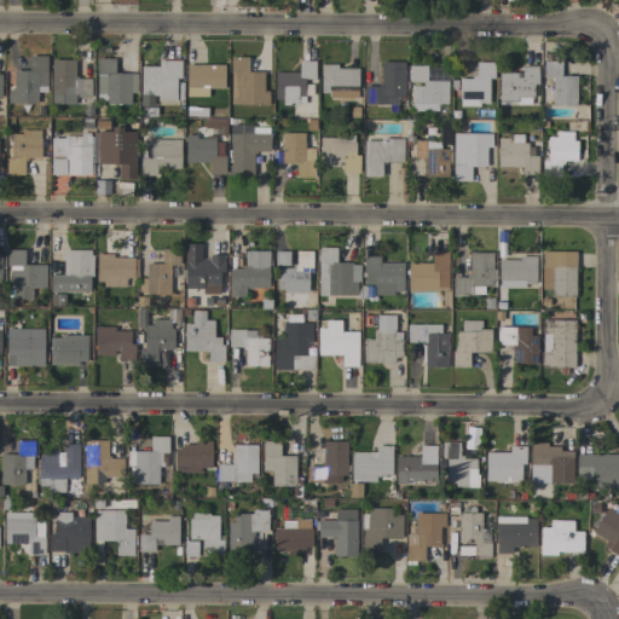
[(46,87),(36,87),(36,103),(7,104),(7,90),(13,90),(13,70),(29,70),(29,56),(46,56),(46,87)]
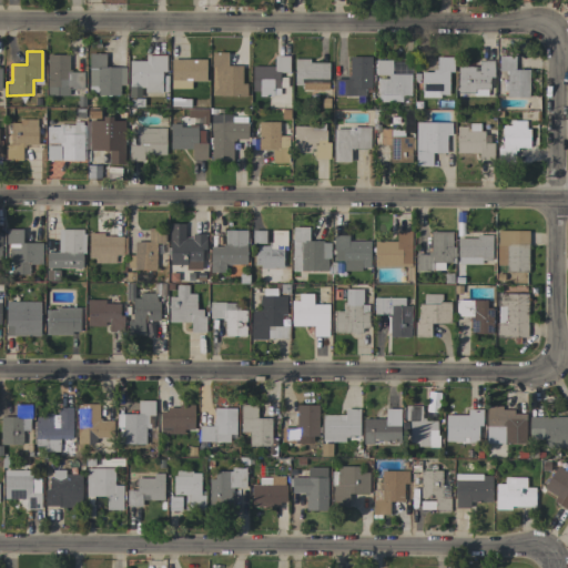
[(212,68),(211,68),(211,52),(227,52),(227,66),(241,66),(241,83),(246,83),(246,97),(220,97),(220,95),(211,95),(212,68)]
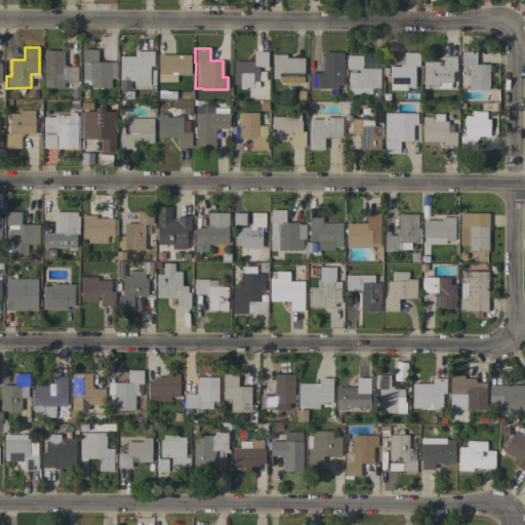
[(82,49),(97,49),(96,63),(116,63),(116,79),(110,79),(110,88),(90,88),(90,80),(82,80),(82,49)]
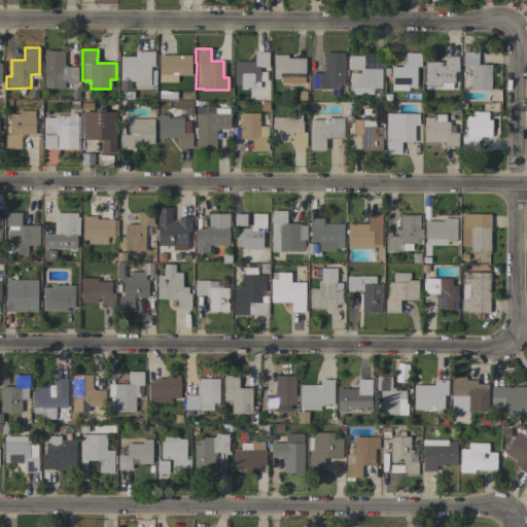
[(63,89),(43,88),(43,50),(64,51),(64,65),(66,65),(66,67),(77,67),(77,82),(63,82),(63,89)]
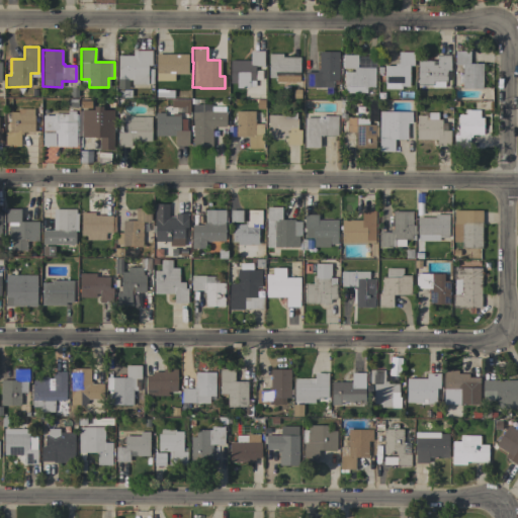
[(117,56),(133,56),(133,51),(151,51),(151,65),(148,65),(147,85),(132,85),(132,80),(127,80),(127,89),(117,89),(117,56)]
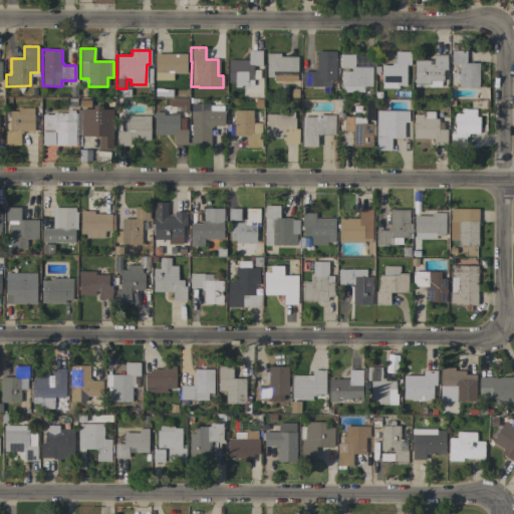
[(248,60),(248,50),(261,50),(261,65),(252,65),(252,70),(259,70),(259,79),(252,79),(252,86),(247,86),(246,87),(234,87),(234,82),(228,82),(228,59),(248,60)]
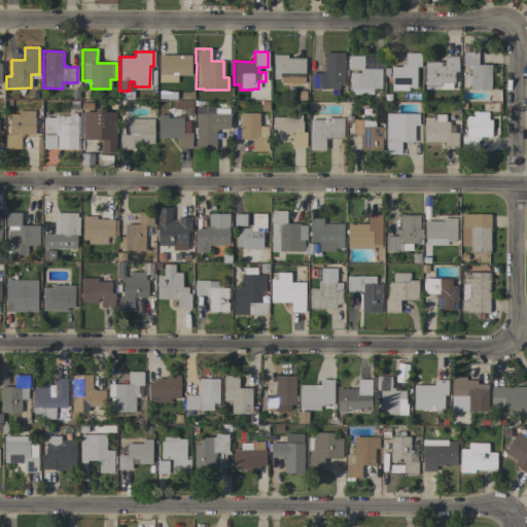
[(490,91),(469,91),(469,66),(462,66),(462,51),(478,51),(478,64),(490,65),(490,91)]
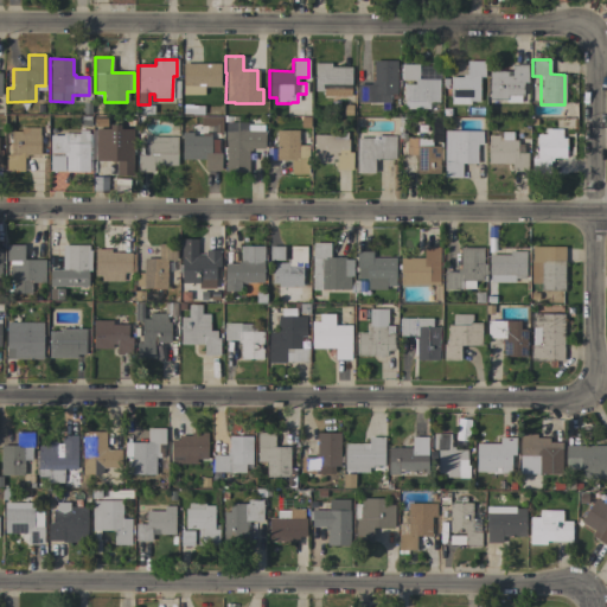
[(396,94),(389,94),(389,103),(357,102),(357,84),(370,84),(370,81),(374,81),(374,61),(396,61),(396,94)]
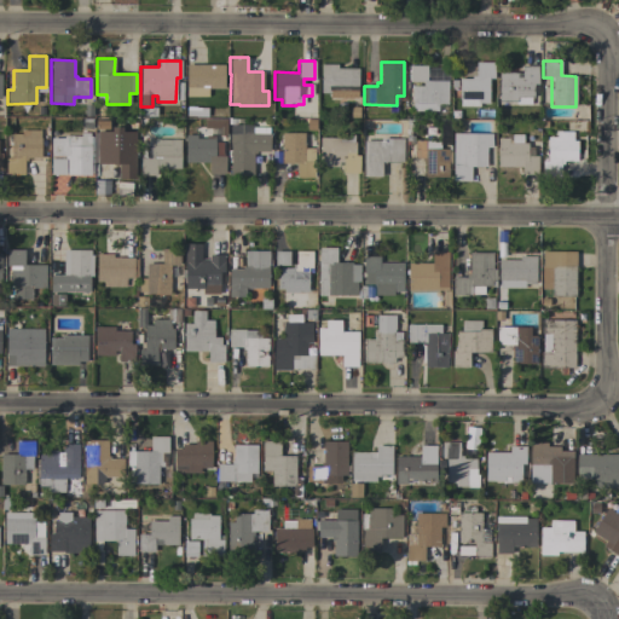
[(493,62),(493,79),(489,79),(489,103),(479,103),(479,106),(460,106),(460,99),(458,99),(458,79),(472,79),(472,76),(475,76),(475,62),(493,62)]
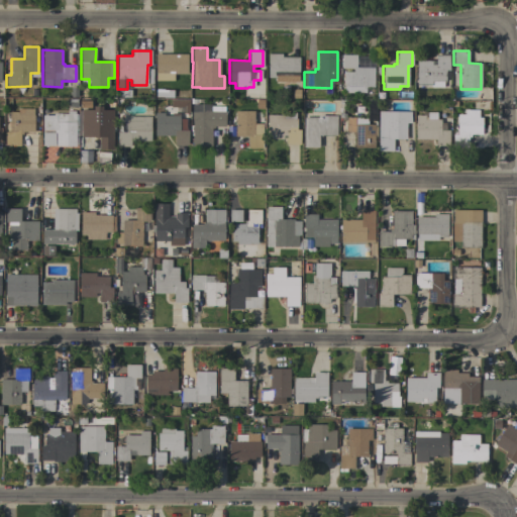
[(187,54),(187,74),(169,74),(169,80),(156,80),(156,54),(187,54)]
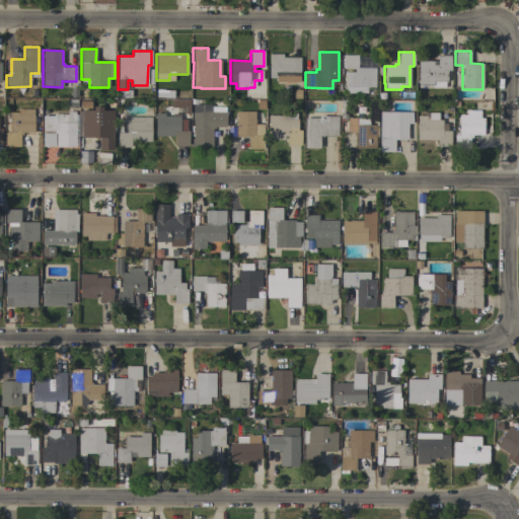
[(269,54),(282,54),(282,58),(300,58),(300,75),(278,75),(278,78),(269,78),(269,54)]
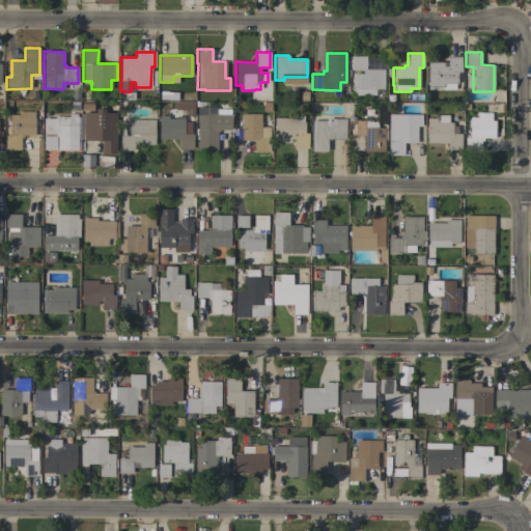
[(384,89),(373,89),(373,95),(359,95),(359,87),(353,87),(353,74),(362,74),(362,71),(351,70),(351,56),(365,56),(365,68),(384,70),(384,89)]
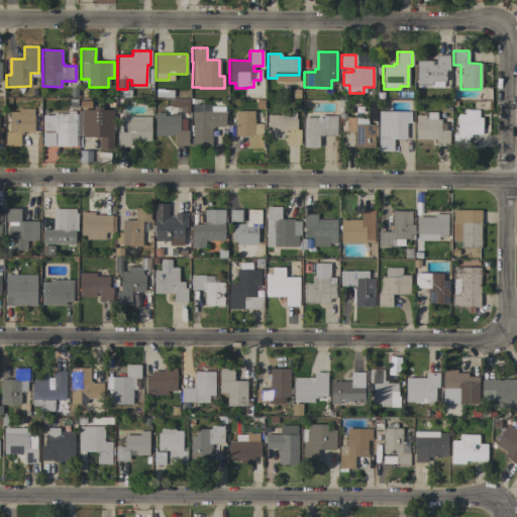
[(416,60),(432,61),(432,64),(435,64),(435,55),(449,56),(449,71),(445,71),(445,82),(443,82),(443,87),(430,87),(430,85),(416,85),(416,60)]
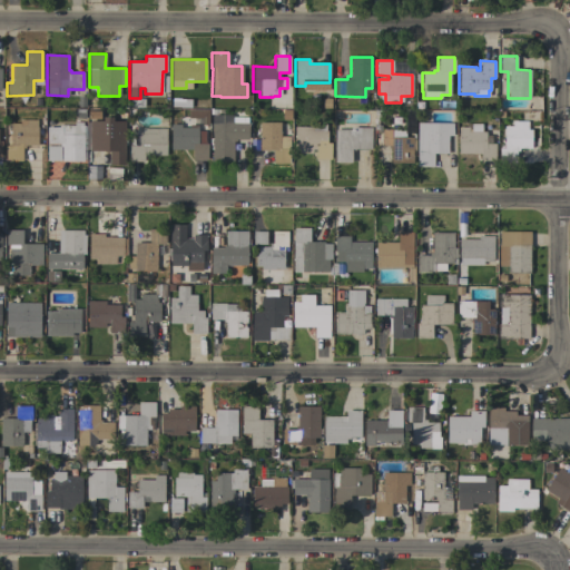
[(248,124),(248,139),(236,139),(236,141),(234,141),(233,163),(210,163),(212,130),(213,130),(213,115),(232,115),(232,123),(248,124)]
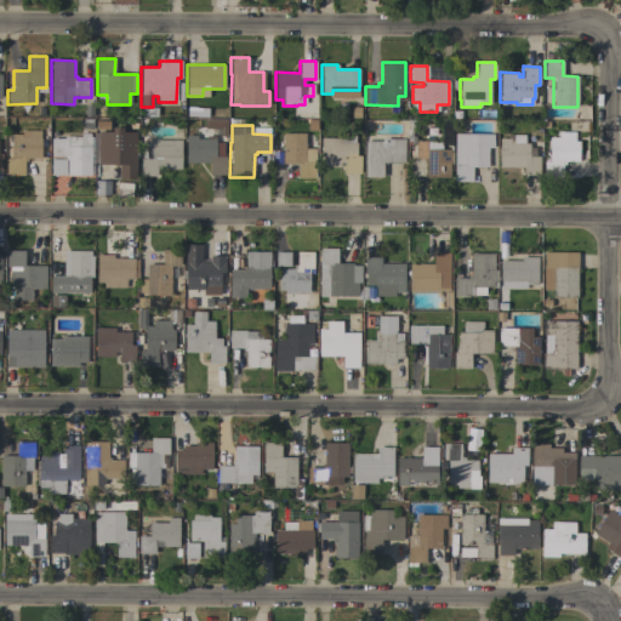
[(112,127),(121,127),(121,132),(136,132),(136,180),(118,180),(118,165),(97,165),(97,132),(112,132),(112,127)]
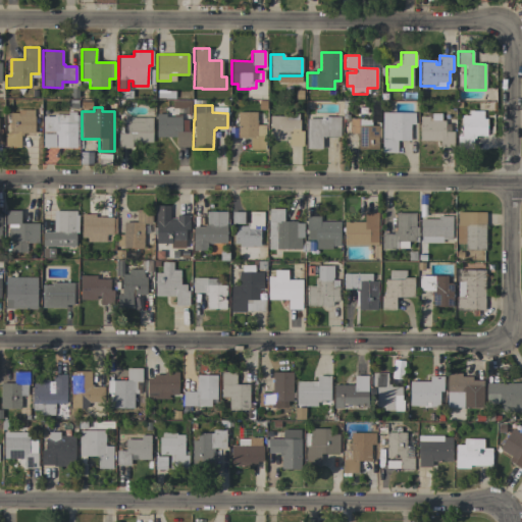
[(4,147),(5,134),(9,134),(9,113),(17,113),(17,109),(34,110),(34,116),(34,134),(22,134),(22,136),(19,136),(19,148),(4,147)]
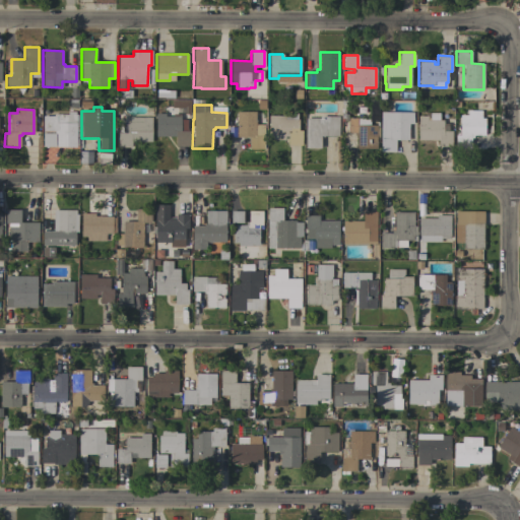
[(484,135),(470,135),(470,149),(455,149),(455,136),(459,135),(459,115),(467,115),(467,110),(480,110),(480,118),(484,118),(484,135)]
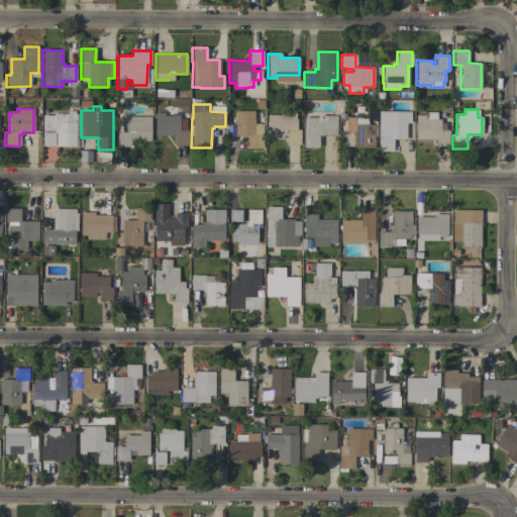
[(41,146),(42,132),(54,133),(54,130),(42,130),(42,115),(54,115),(54,113),(67,114),(67,111),(75,111),(75,114),(76,114),(75,146),(41,146)]
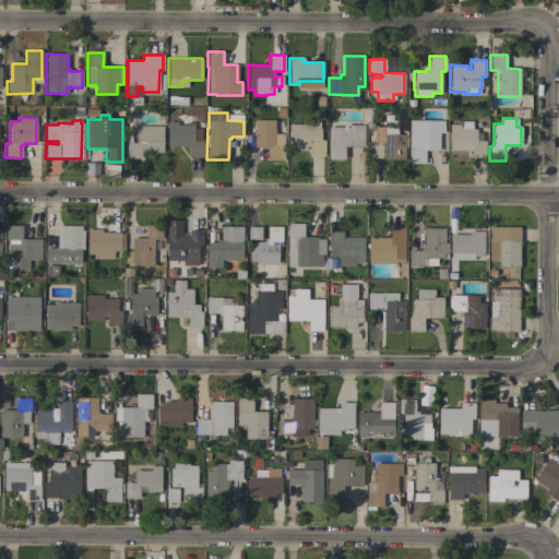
[(283,120),(283,134),(283,161),(268,161),(268,147),(253,147),(253,120),(283,120)]
